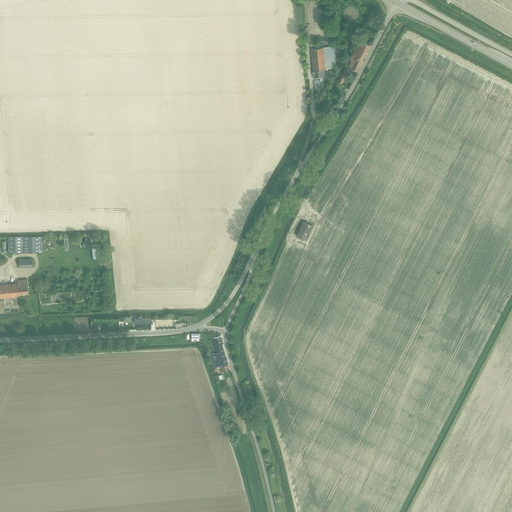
[(352,61),(349,67),(352,68),(351,69),(357,72),(370,45),(360,40),(353,55),(350,60),(352,61)]
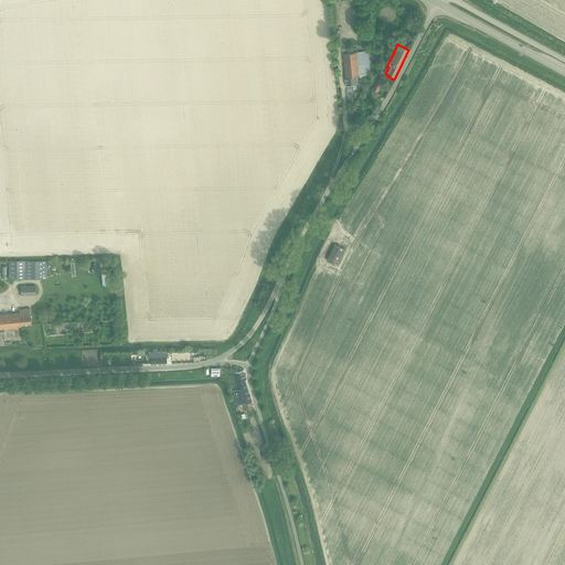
[(343,49),(345,68),(370,66),(369,51),(350,53),(350,49),(343,49)]
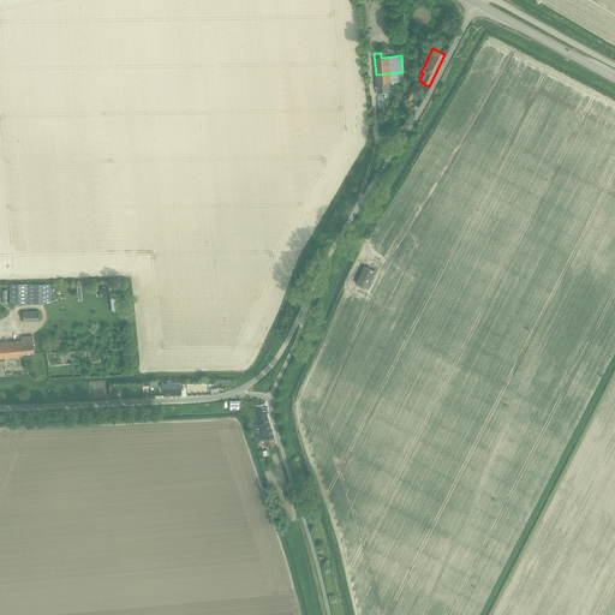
[(376,75),(377,93),(389,91),(388,83),(404,81),(402,72),(376,75)]
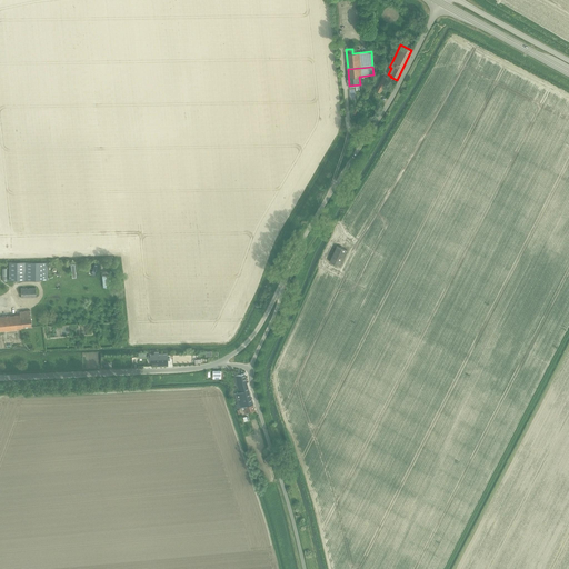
[(380,93),(388,79),(383,76),(376,91),(380,93)]
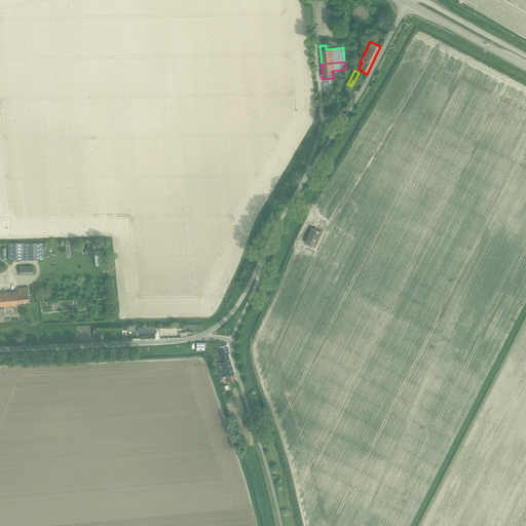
[(314,247),(321,231),(311,227),(305,242),(314,247)]
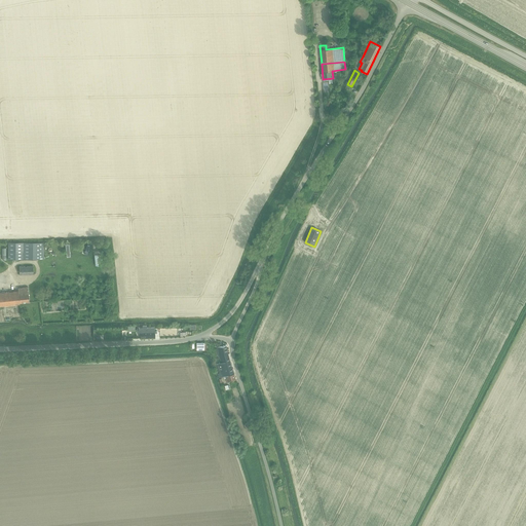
[(43,259),(44,242),(12,242),(8,242),(8,259),(33,259),(36,259),(43,259)]
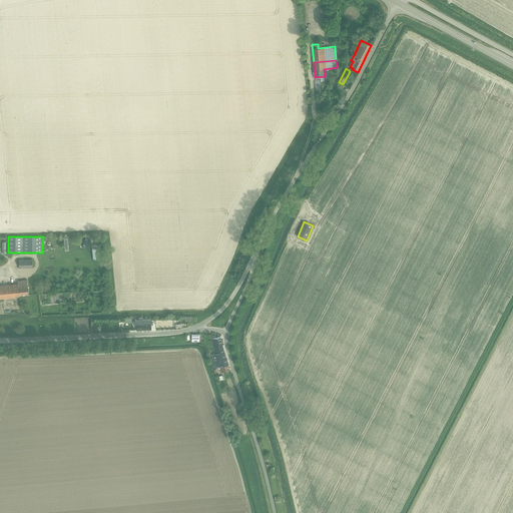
[(19,269),(32,268),(32,260),(19,261),(19,266),(19,269)]
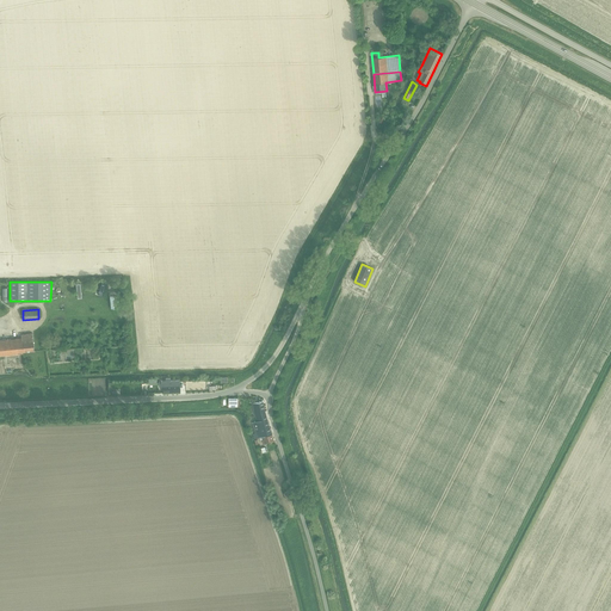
[(23,352),(34,351),(32,333),(20,334),(22,338),(0,340),(0,356),(23,353),(23,352)]
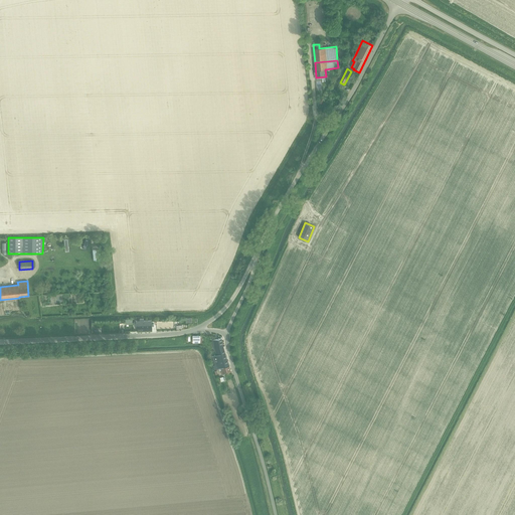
[(152,330),(151,322),(151,321),(144,321),(144,319),(140,319),(140,321),(136,322),(136,326),(137,325),(138,331),(152,330)]
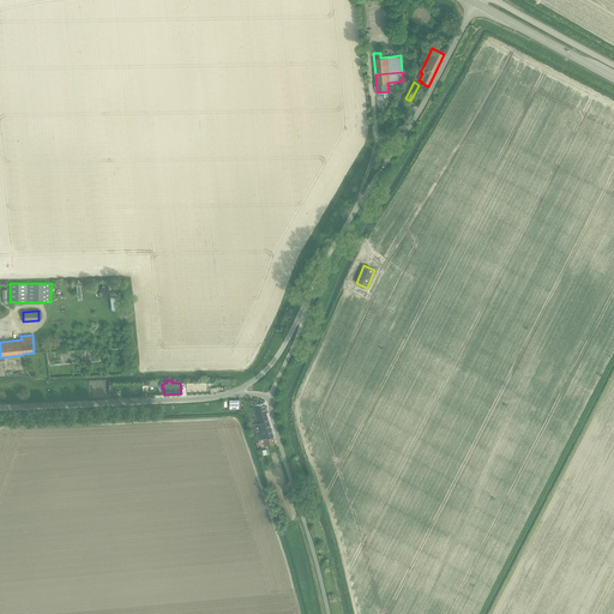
[(264,446),(269,445),(276,444),(274,437),(264,439),(265,441),(263,443),(264,446)]
